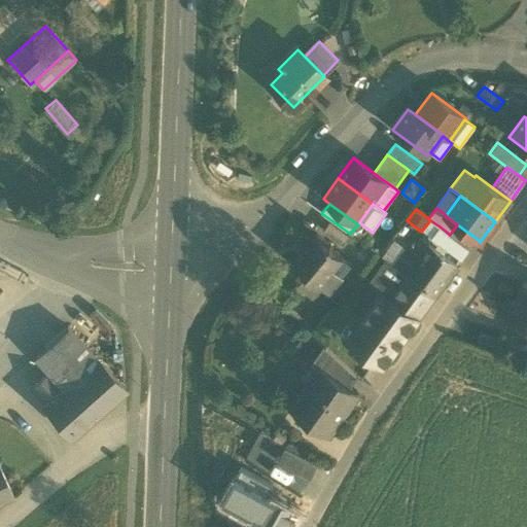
[(323,231),(343,245),(350,236),(330,220),(323,231)]
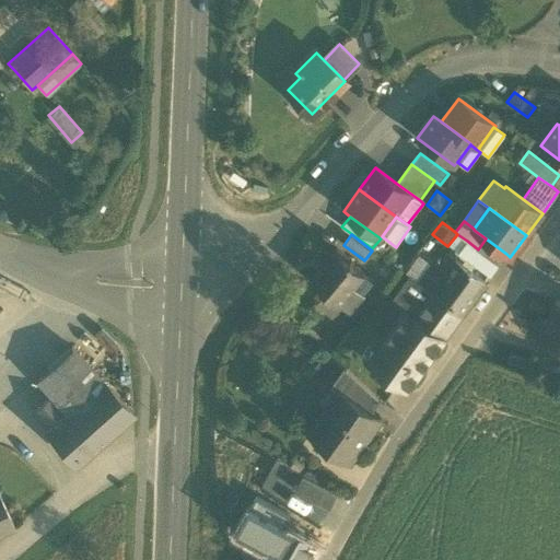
[(478,249),(499,265),(506,254),(486,238),(478,249)]
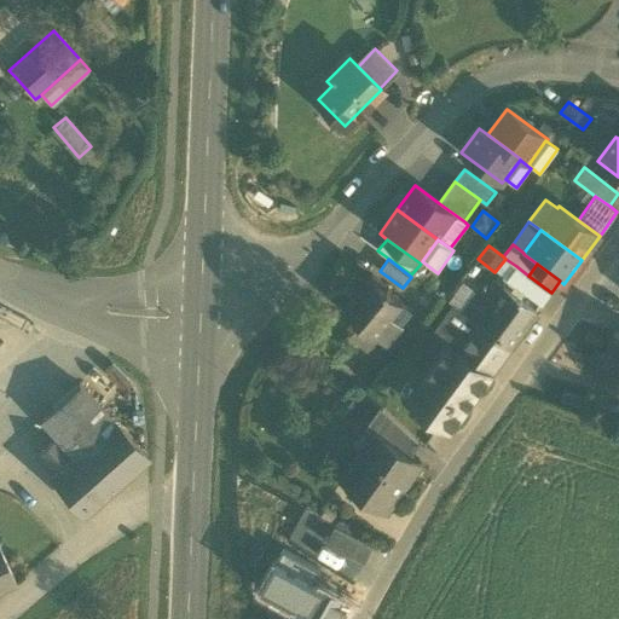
[(551,293),(528,276),(516,266),(507,279),(542,305),(551,293)]
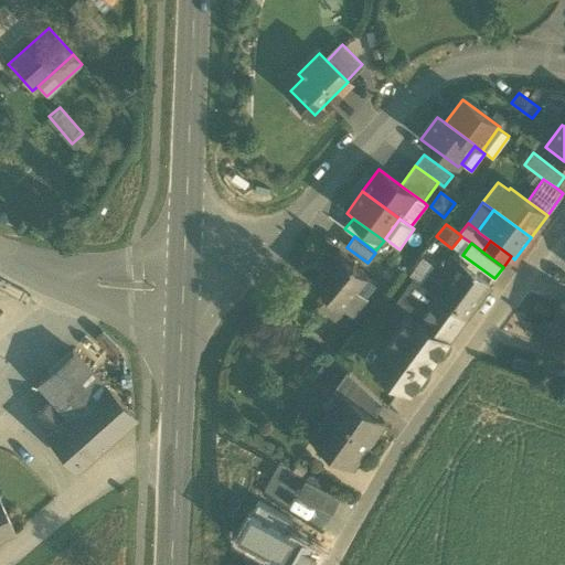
[(465,317),(466,318),(491,283),(444,247),(432,264),(419,280),(418,283),(437,297),(465,317)]
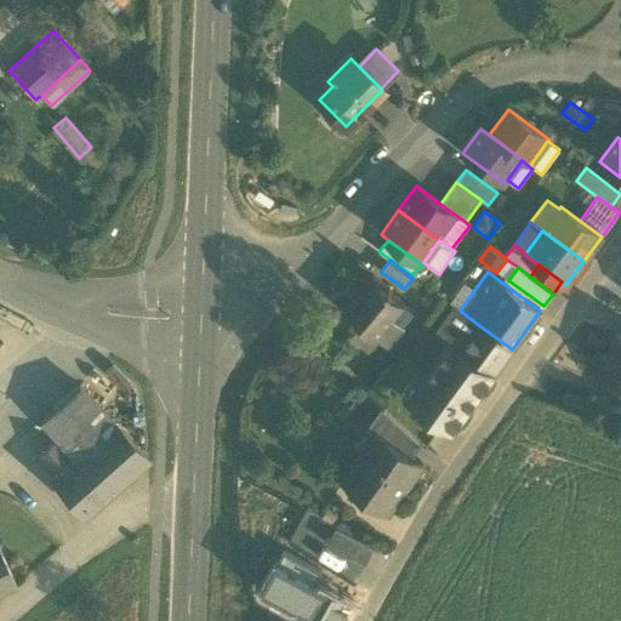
[(400,328),(391,319),(404,305),(372,279),(346,312),(362,325),(376,337),(380,341),(386,346),(402,329),(400,328)]
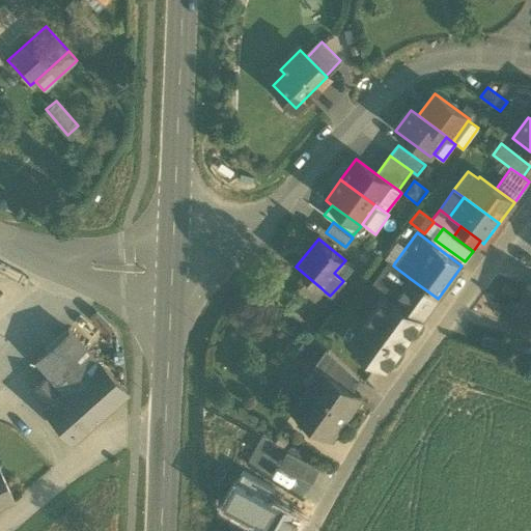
[(394,263),(406,248),(397,243),(386,257),(394,263)]
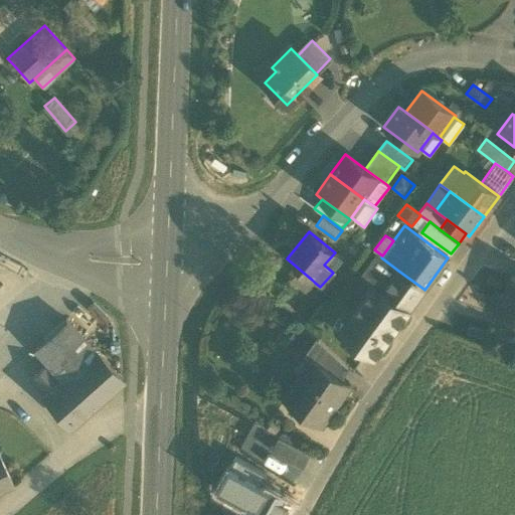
[(343,260),(335,252),(324,265),(332,272),(343,260)]
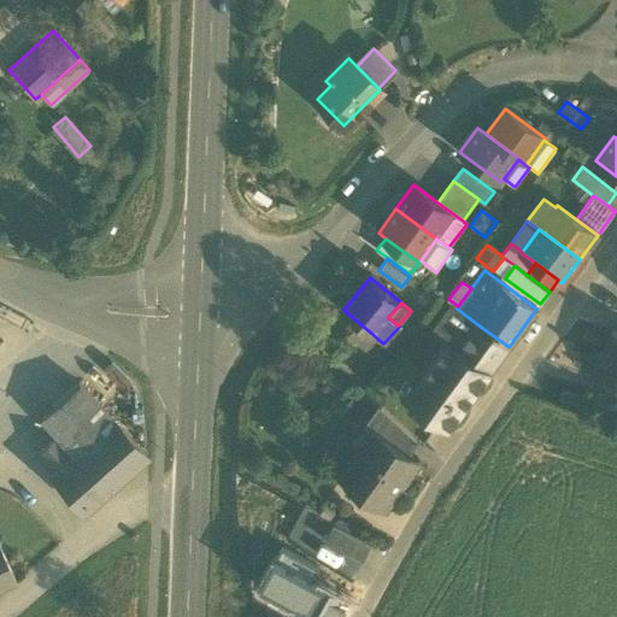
[(435,325),(453,339),(454,336),(464,344),(477,324),(457,309),(451,304),(435,325)]
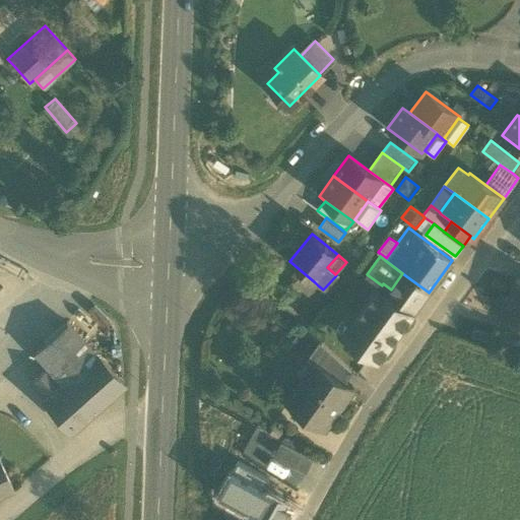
[(309,296),(318,285),(315,282),(303,272),(294,282),(309,296)]
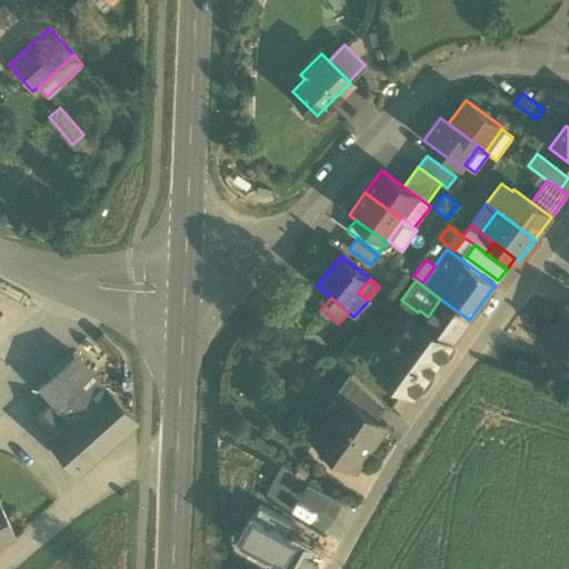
[(422,325),(449,345),(468,319),(440,299),(428,317),(422,325)]
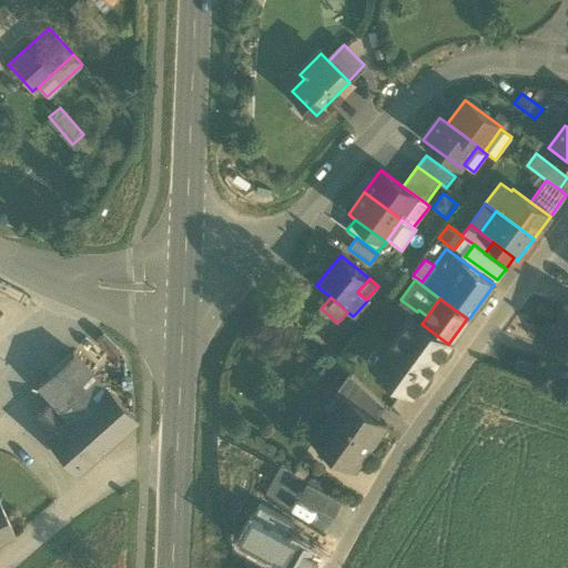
[(567,305),(566,305),(558,327),(554,326),(547,345),(567,352),(567,305)]
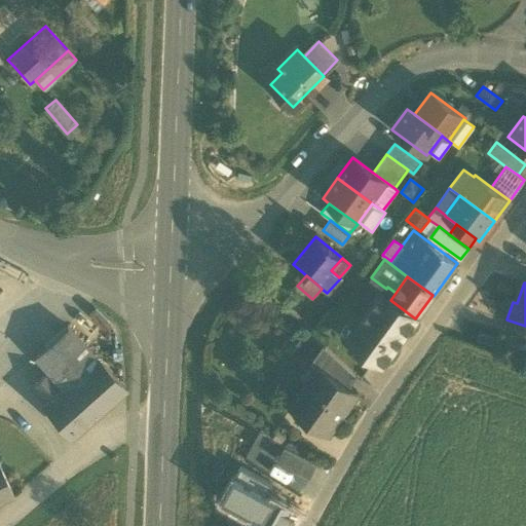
[(347,340),(382,365),(416,318),(415,318),(390,300),(396,293),(387,287),(386,289),(382,294),(381,294),(362,321),(367,324),(353,341),(349,338),(347,340)]
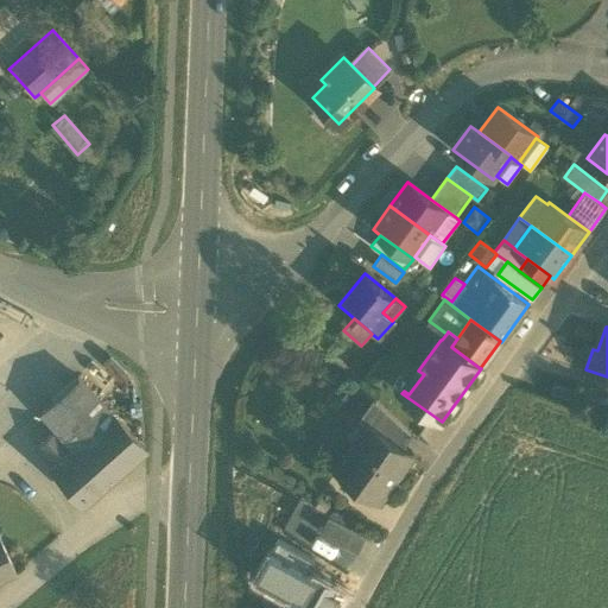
[(418,371),(404,391),(409,394),(424,374),(418,371)]
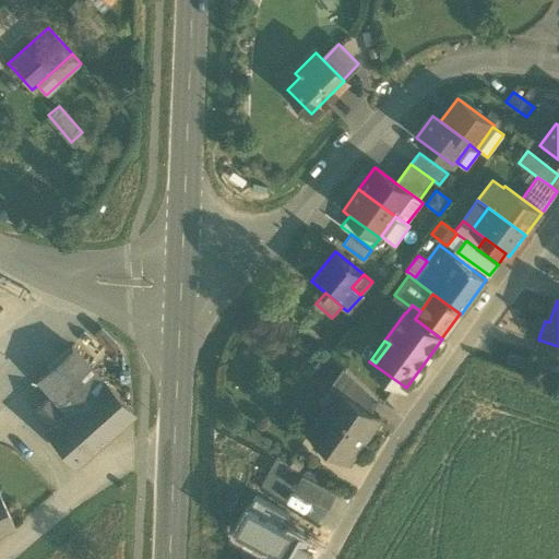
[(54,394),(68,411),(103,380),(80,355),(45,384),(54,394)]
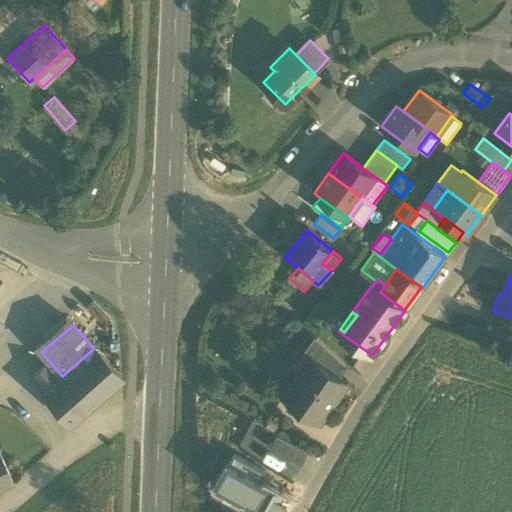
[(312,356),(339,376),(347,365),(315,335),(303,352),(311,358),(312,356)]
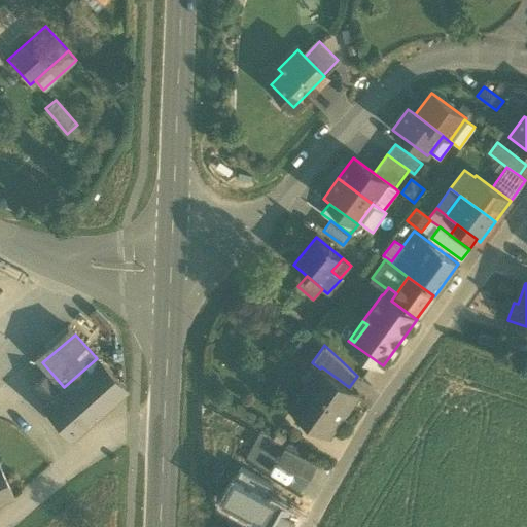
[(124,389),(97,358),(64,387),(58,392),(84,423),(124,389)]
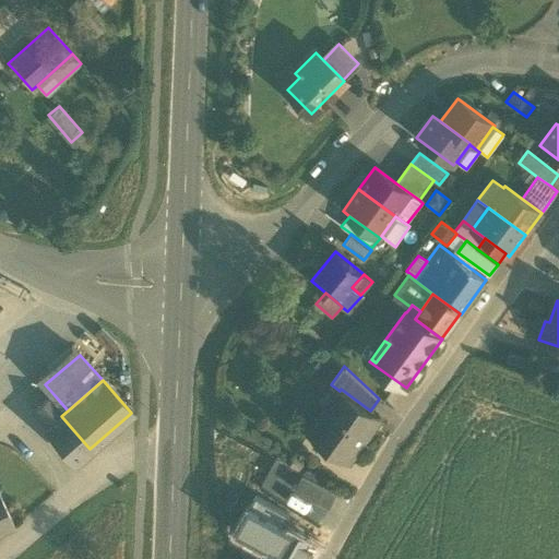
[(310,431),(349,460),(380,417),(370,411),(341,389),(340,391),(346,396),(335,411),(329,406),(310,431)]
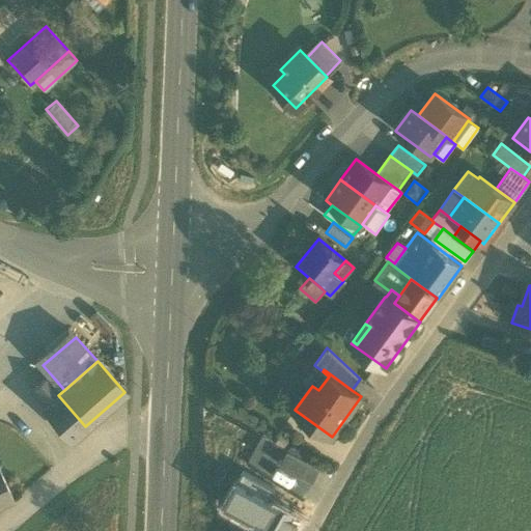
[(329,376),(323,371),(312,386),(318,390),(329,376)]
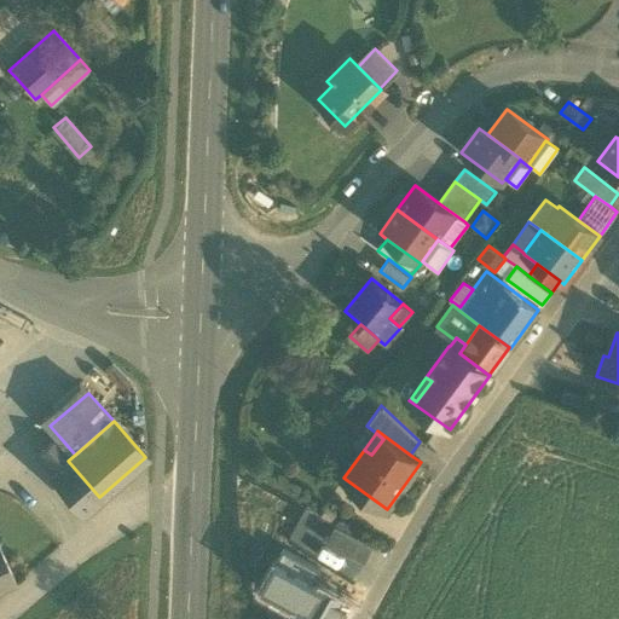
[(39,455),(55,473),(68,461),(75,455),(59,437),(39,455)]
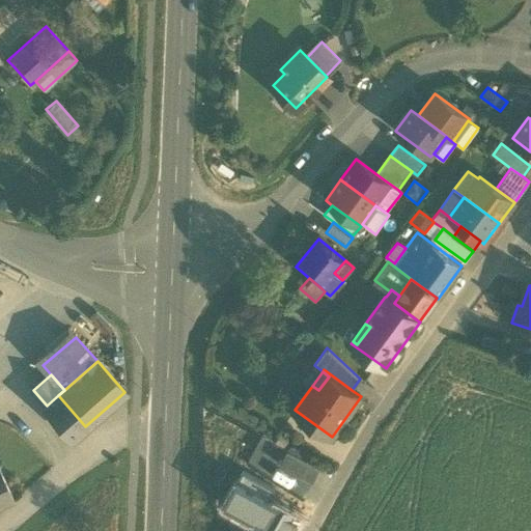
[(85,426),(58,395),(47,406),(74,437),(85,426)]
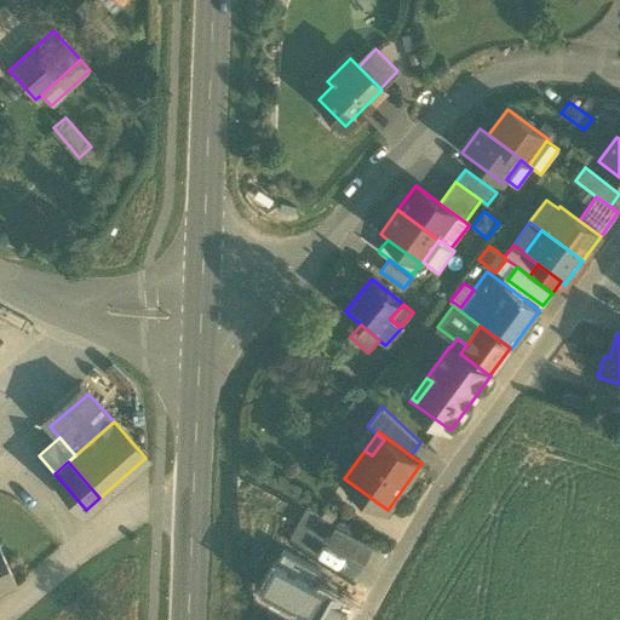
[(327,544),(365,563),(374,546),(336,527),(327,544)]
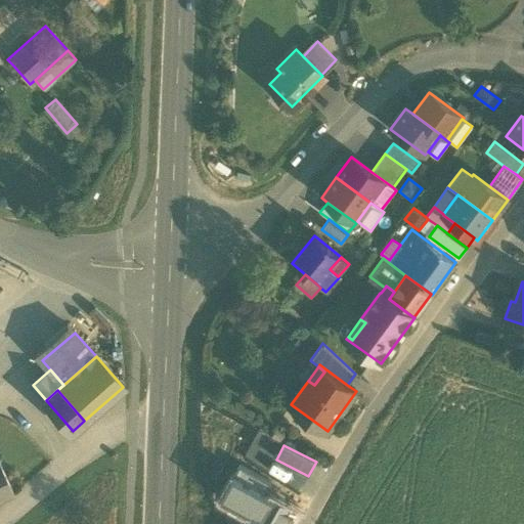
[(0,493),(12,487),(0,463),(0,493)]
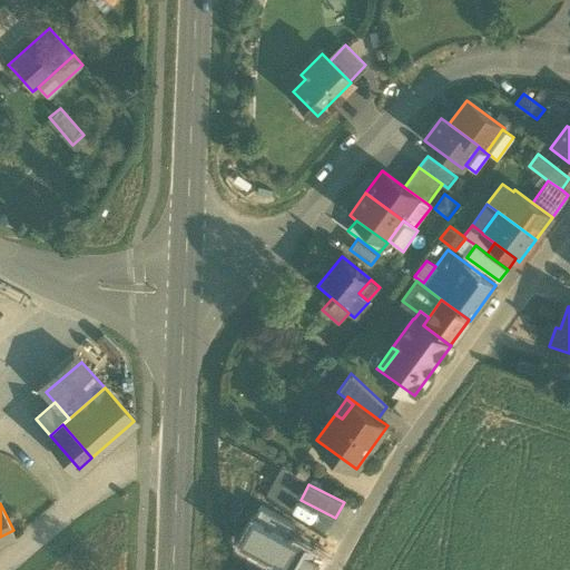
[(261,505),(254,518),(288,537),(295,524),(261,505)]
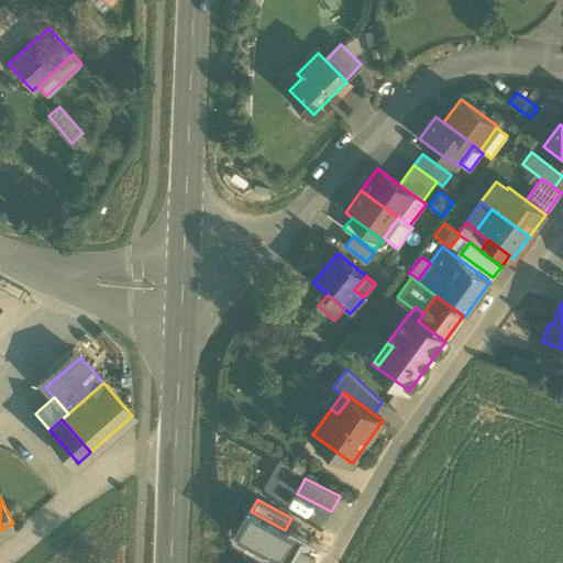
[(307,562),(316,547),(285,530),(251,511),(239,534),(272,553),(265,562),(307,562)]
